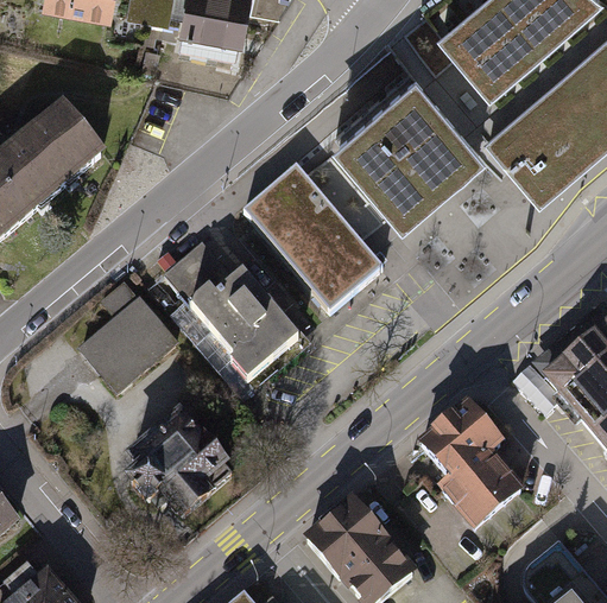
[(44,0),(44,2),(115,14),(118,0),(44,0)]
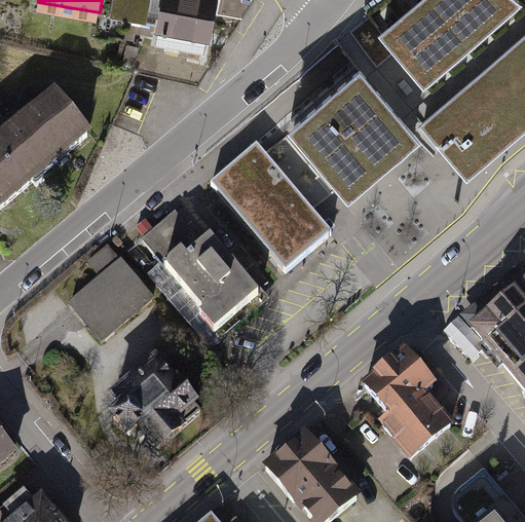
[(113,0),(112,14),(152,17),(153,0),(113,0)]
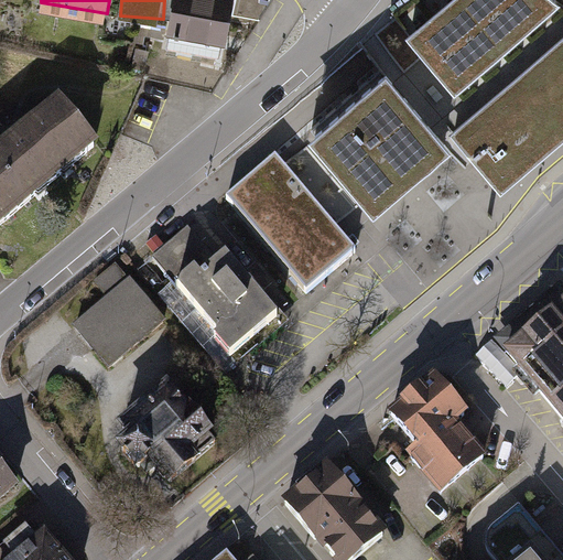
[(170,0),(166,24),(230,35),(236,0),(170,0)]
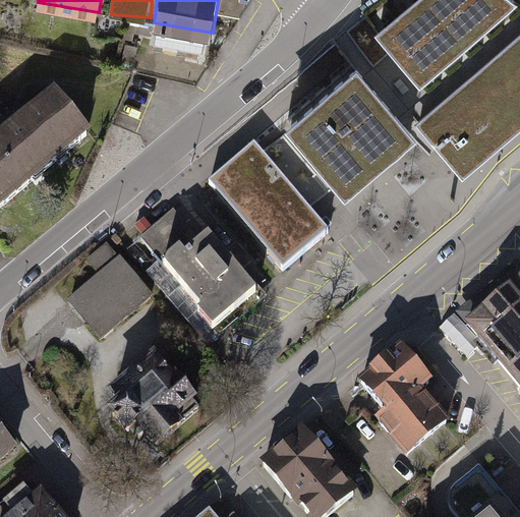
[(414,0),(381,30),(427,82),(443,68),(463,50),(483,33),(505,13),(518,0),(414,0)]
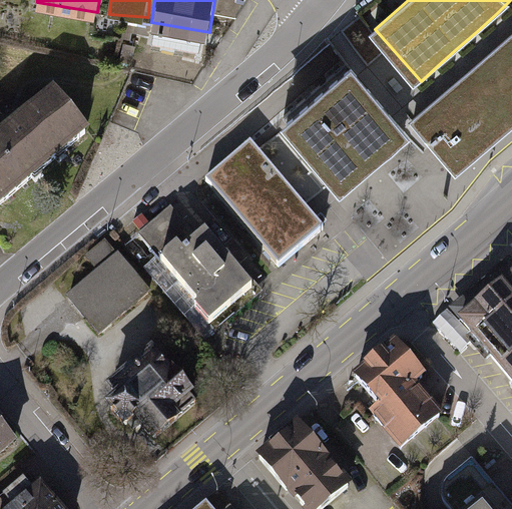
[(511,33),(418,116),(466,171),(511,130),(511,33)]
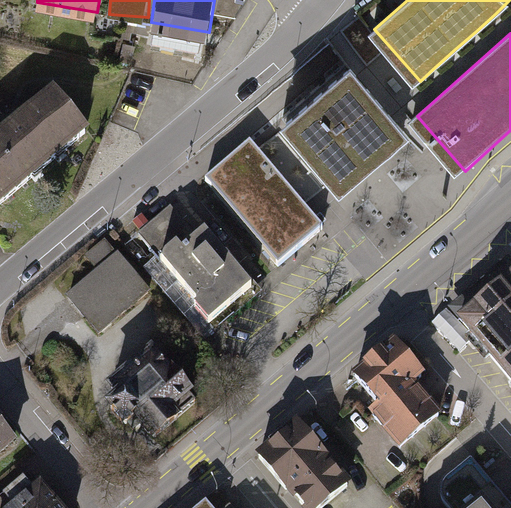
[(360,62),(287,122),(347,194),(420,133),(360,62)]
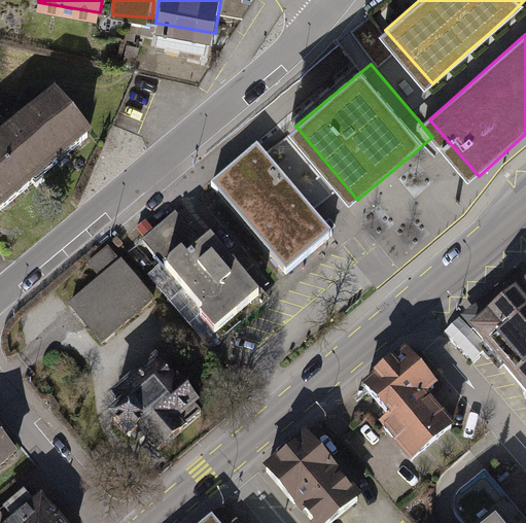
[(55,94),(0,137),(0,166),(23,194),(91,138),(55,94)]
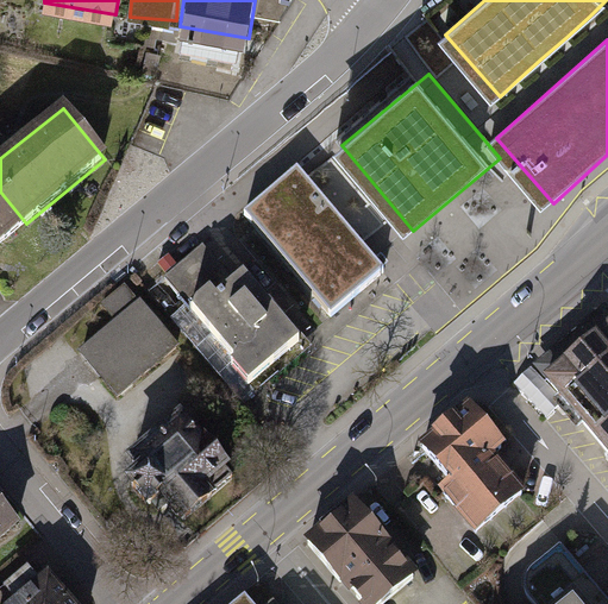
[(353,231),(298,162),(240,207),(330,315),(386,270),(353,231)]
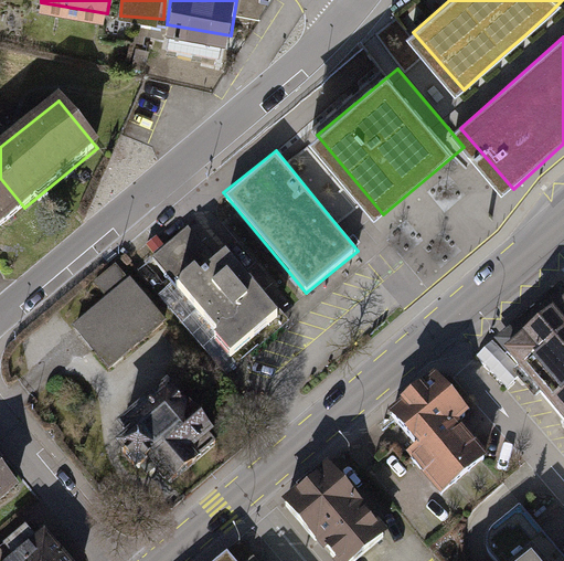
[(0,178),(0,226),(24,208),(0,178)]
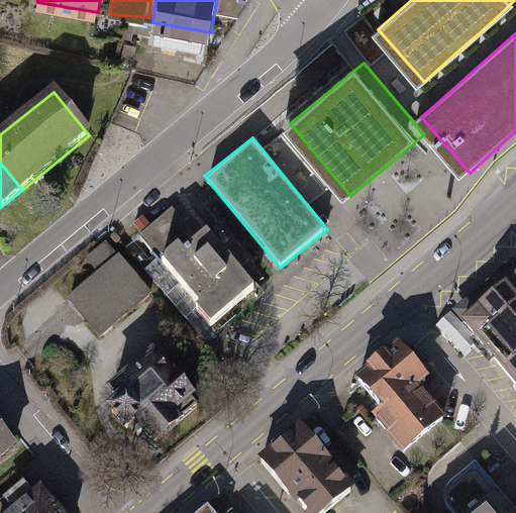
[(174,206),(143,231),(163,254),(147,268),(204,336),(258,292),(210,234),(203,240),(174,206)]
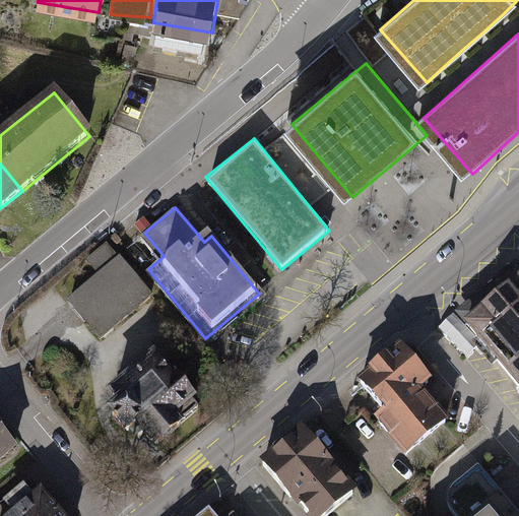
[(100,276),(67,303),(100,341),(156,295),(113,244),(89,264),(100,276)]
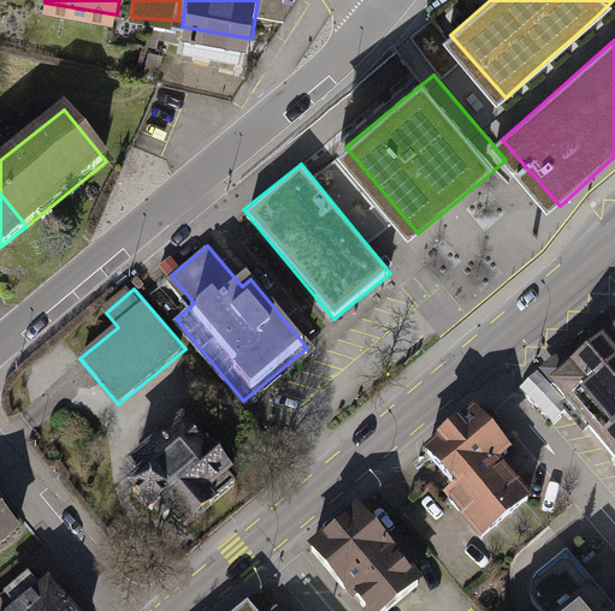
[(569,356),(547,375),(549,379),(614,457),(614,303),(562,348),(569,356)]
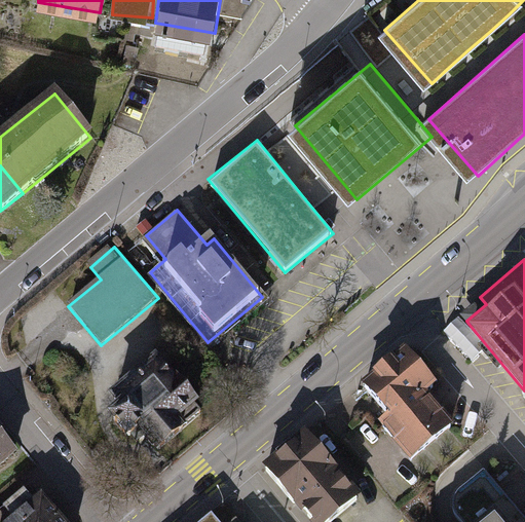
[(409,345),(363,384),(389,415),(379,424),(412,463),(456,426),(427,394),(441,382),(409,345)]
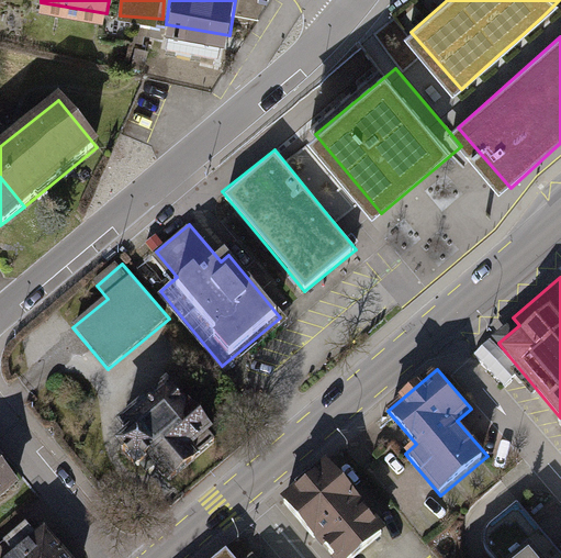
[(222,443),(168,378),(103,432),(136,472),(153,459),(174,483),(222,443)]
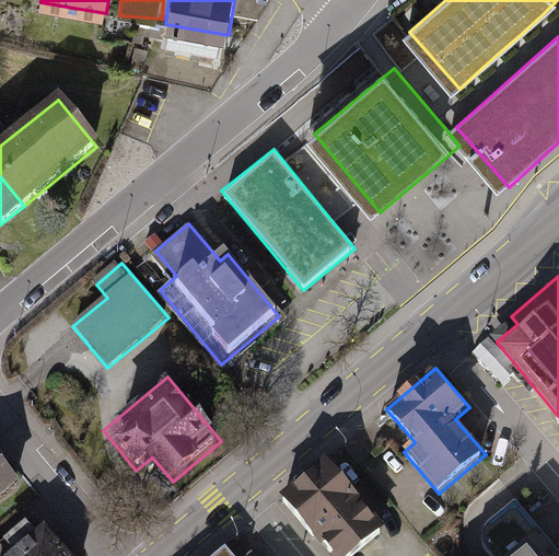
[(0,493),(21,476),(0,451),(0,493)]
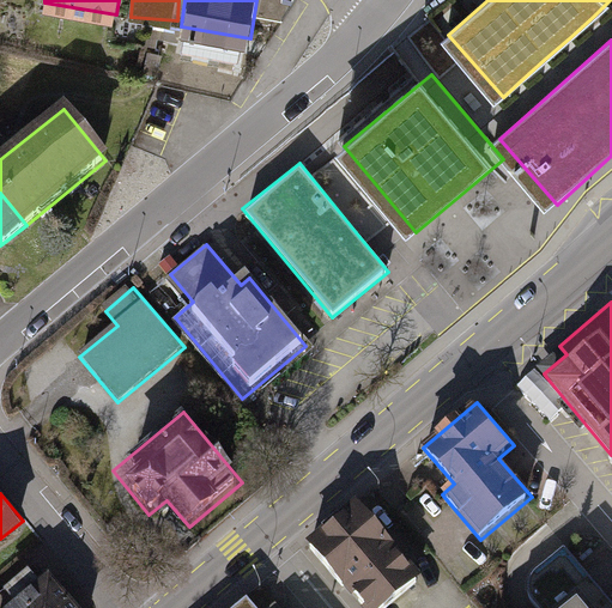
[(356,500),(308,541),(363,607),(385,607),(420,578),(356,500)]
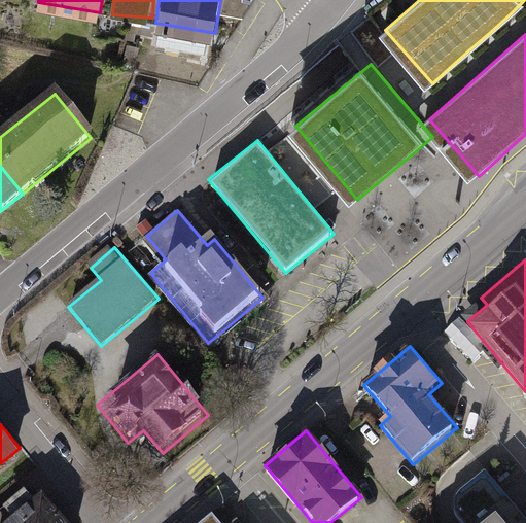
[(466,522),(525,522),(525,520),(484,472),(460,492),(458,502),(461,517),(466,522)]
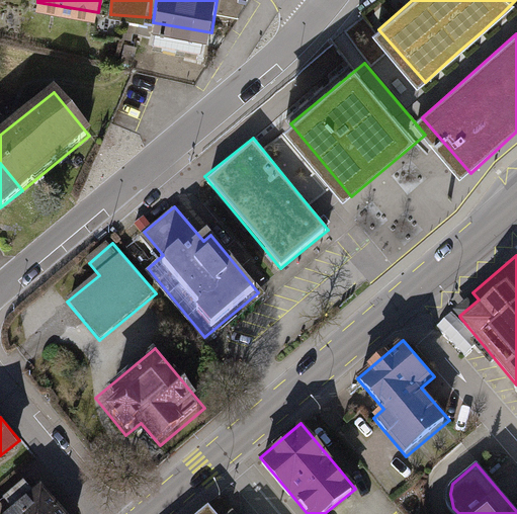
[(0,513),(72,513),(46,483),(35,491),(23,478),(0,498),(0,513)]
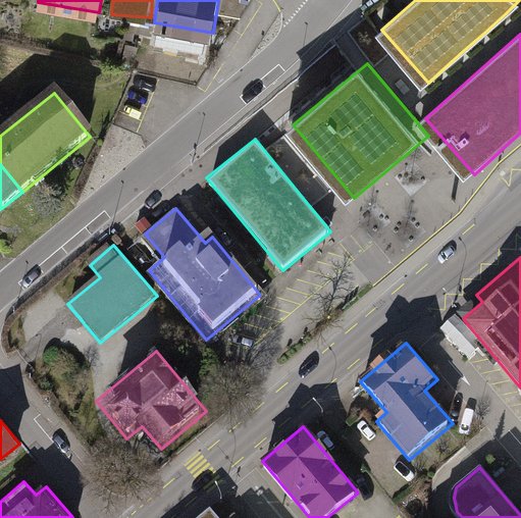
[(219,517),(210,506),(195,517),(219,517)]
